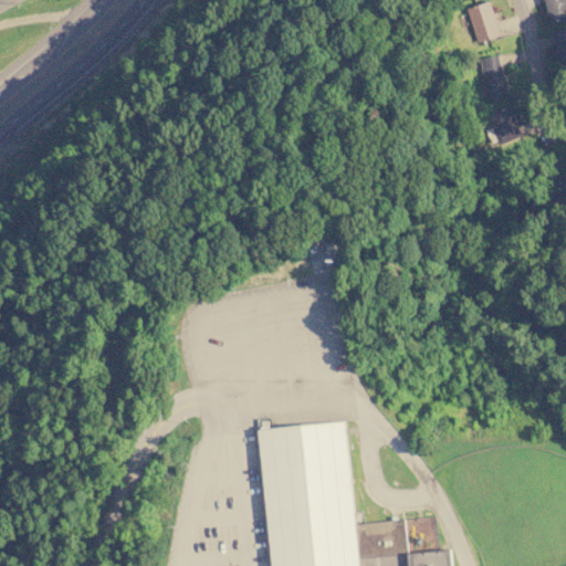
[(477,42),(500,34),(489,0),(465,8),(477,42)]
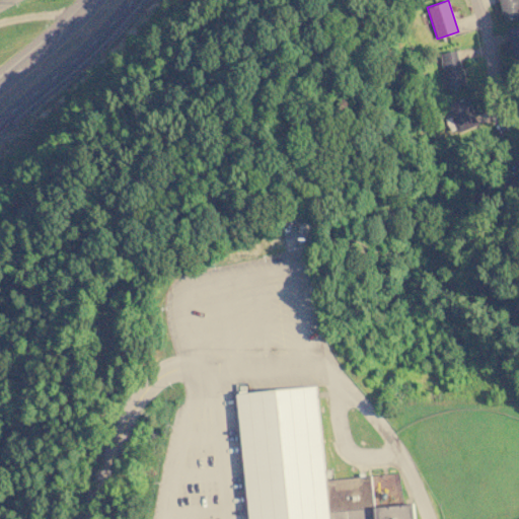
[(518,0),(499,0),(505,19),(518,14),(518,0)]
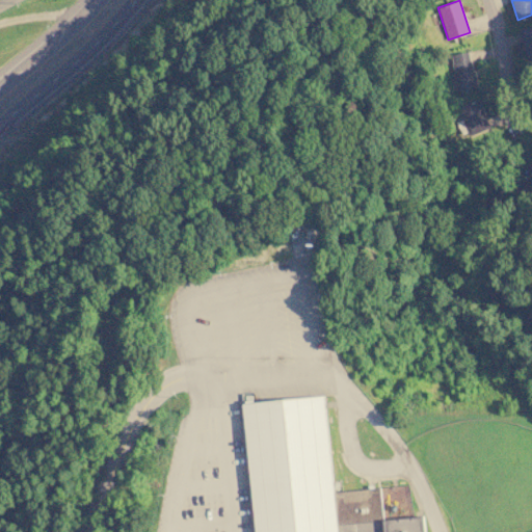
[(528,63),(531,61),(531,25),(520,29),(528,63)]
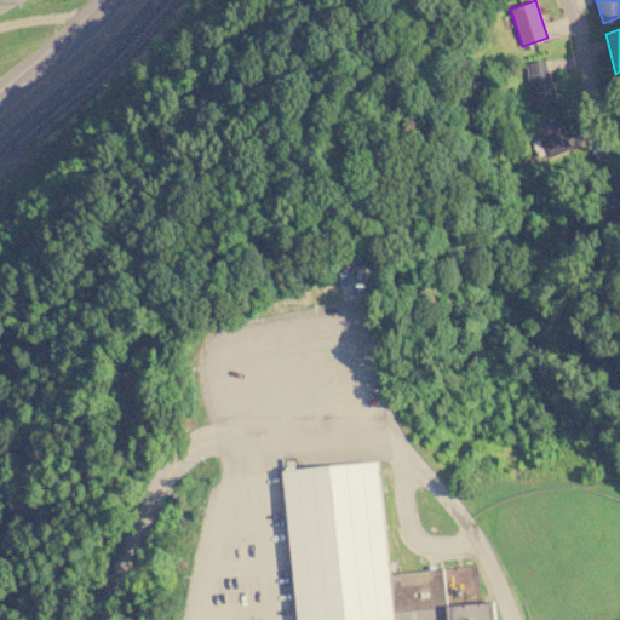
[(524,63),(532,107),(555,103),(547,59),(524,63)]
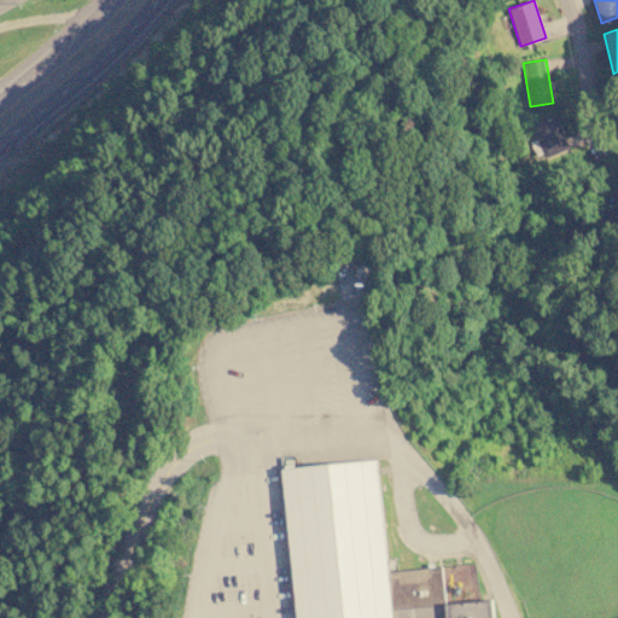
[(569,147),(557,115),(531,124),(536,138),(530,141),(537,159),(569,147)]
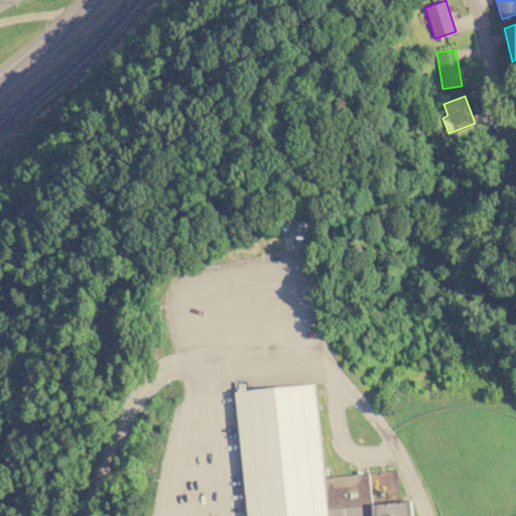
[(236,390),(248,515),(412,515),(411,499),(372,503),(369,473),(324,477),(314,383),(236,390)]
